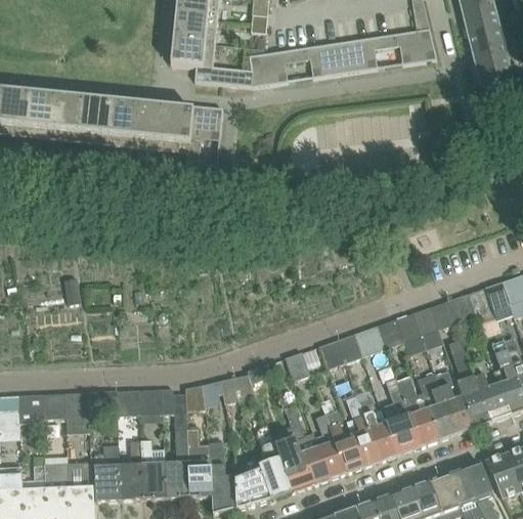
[(173,13),(173,14),(217,18),(219,0),(176,0),(175,13),(173,13)]
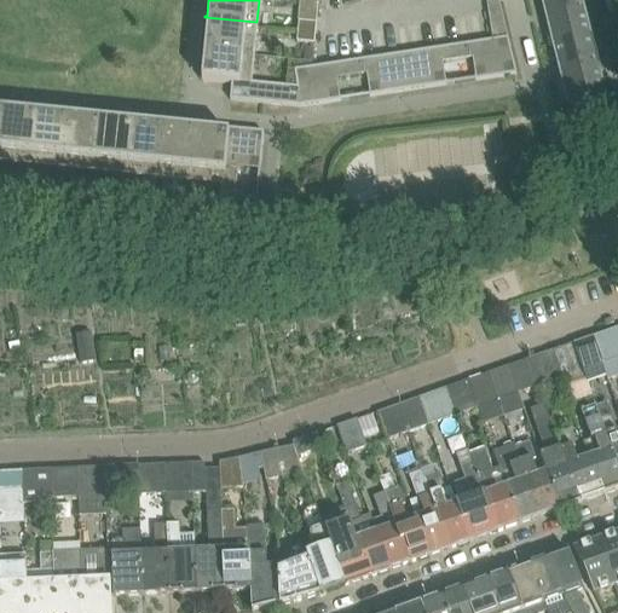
[(485,0),(487,11),(501,9),(498,0),(485,0)]
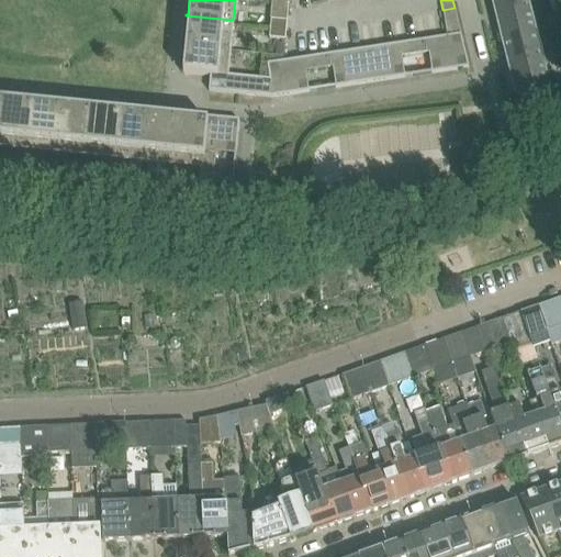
[(493,0),(503,37),(535,30),(527,0),(493,0)]
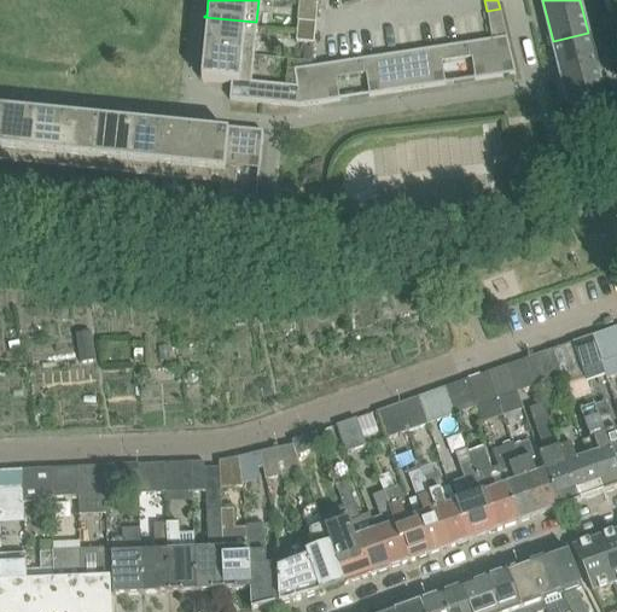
[(487,11),(489,23),(502,21),(500,9),(487,11)]
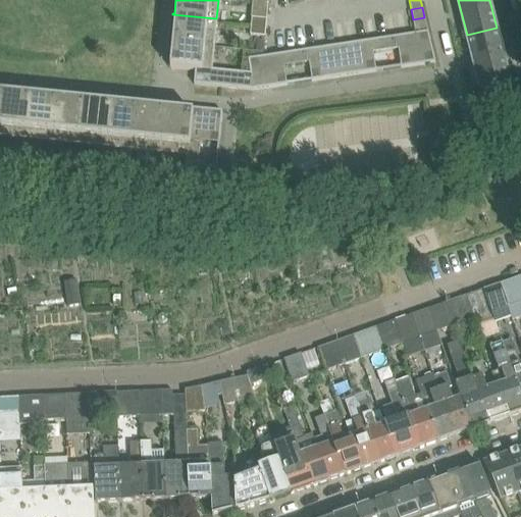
[(170,38),(214,42),(216,18),(172,14),(174,15),(172,38),(170,38)]
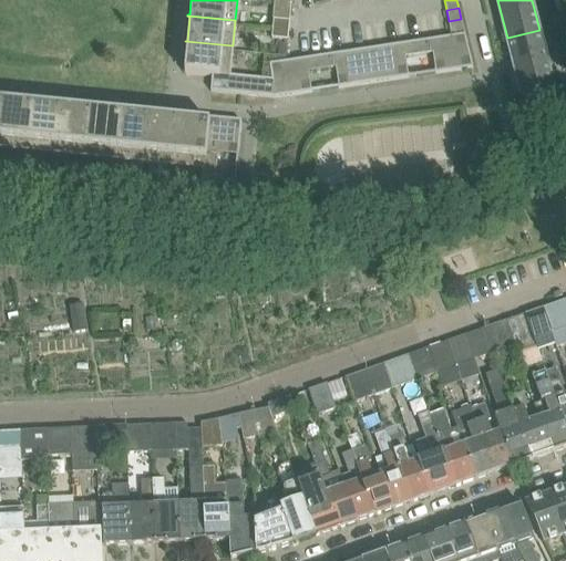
[(274,16),(273,24),(288,27),(289,17),(274,16)]
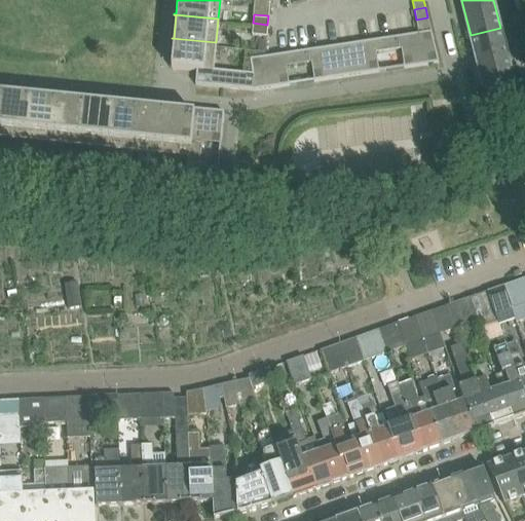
[(430,29),(427,17),(416,20),(417,31),(430,29)]
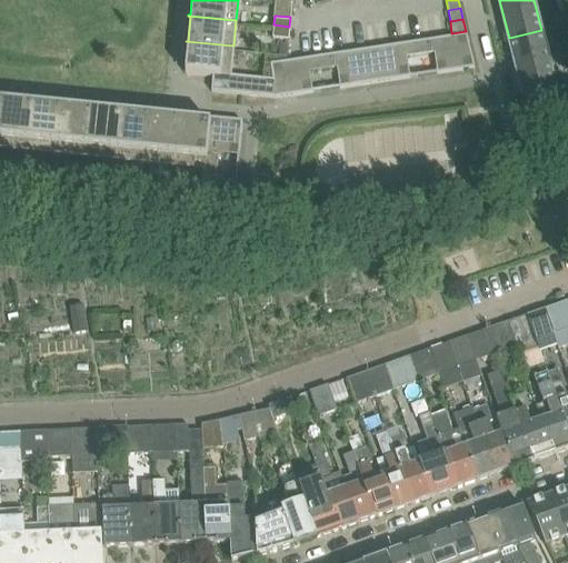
[(567,38),(567,23),(556,27),(559,40),(567,38)]
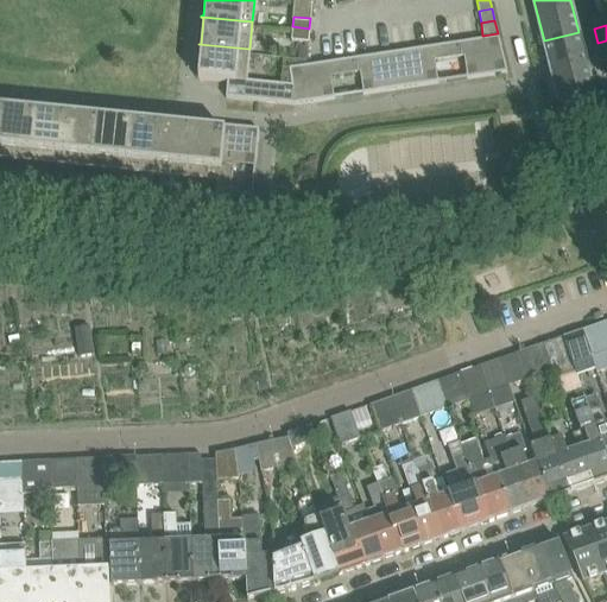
[(308,38),(309,29),(292,26),(292,37),(308,38)]
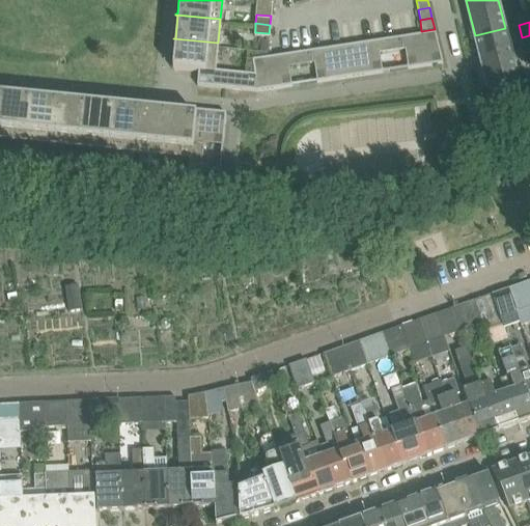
[(518,77),(505,28),(475,35),(474,35),(486,86),(515,79),(517,80),(519,80),(519,77),(518,77)]
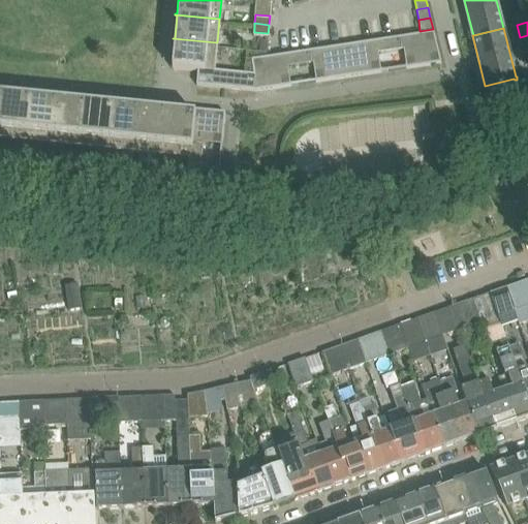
[(433,29),(420,31),(343,42),(347,73),(380,68),(380,65),(379,66),(377,50),(403,45),(405,62),(405,64),(440,59),(433,29)]
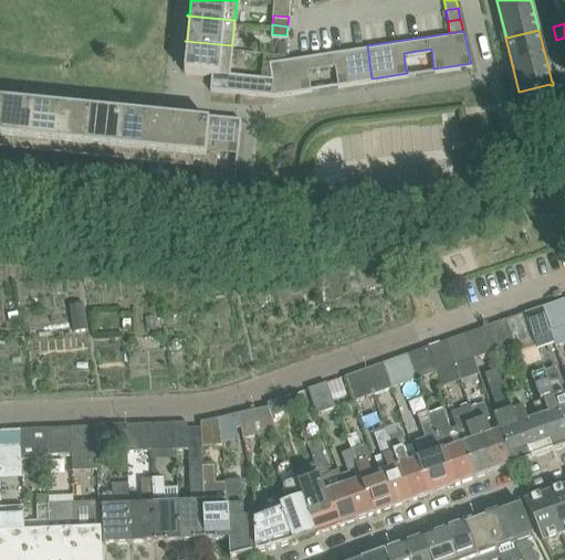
[(273,93),(271,76),(229,72),(232,45),(185,41),(185,42),(186,42),(184,66),(181,66),(181,67),(184,67),(184,70),(211,72),(211,78),(210,78),(209,87),(210,87),(273,93)]
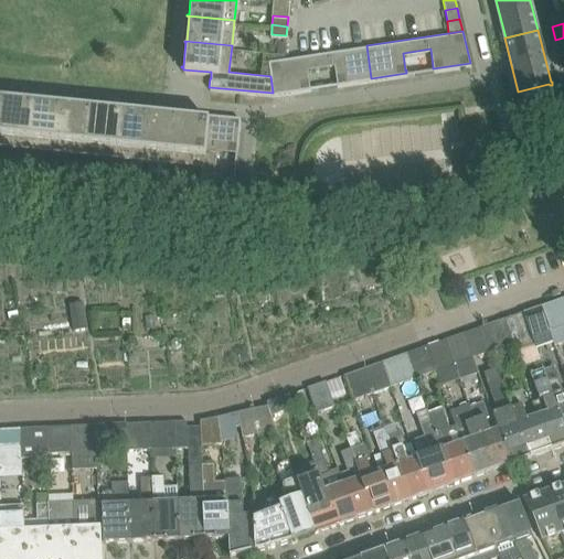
[(267,60),(270,76),(273,93),(310,87),(309,85),(307,67),(333,64),(337,81),(336,81),(336,83),(337,84),(371,78),(366,45),(305,54),(284,57),(267,60)]
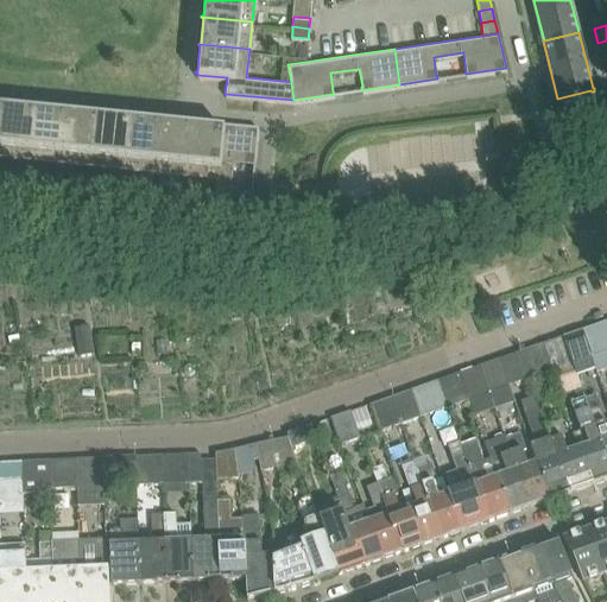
[(0,154),(29,158),(35,108),(33,107),(33,106),(31,106),(31,107),(2,105),(0,131),(0,154)]
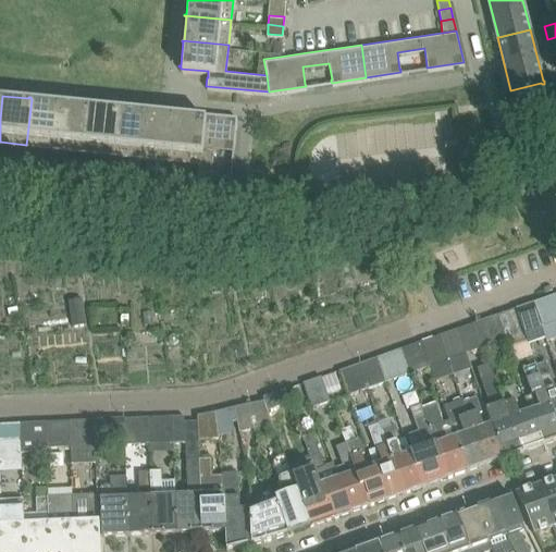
[(58,101),(32,99),(26,145),(56,148),(60,101),(59,101),(59,99),(58,99),(58,101)]
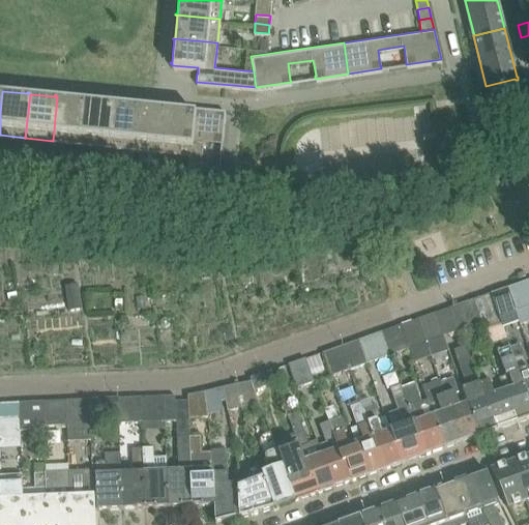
[(82,99),(57,96),(53,141),(80,144),(84,99),(83,99),(83,97),(82,97),(82,99)]
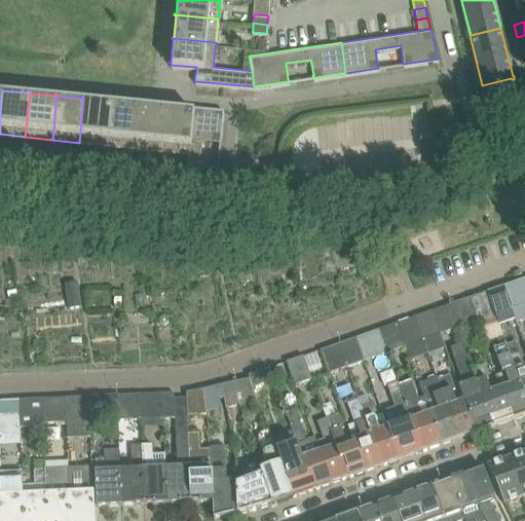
[(106,145),(111,101),(109,101),(110,100),(108,99),(108,101),(83,99),(79,143),(106,145)]
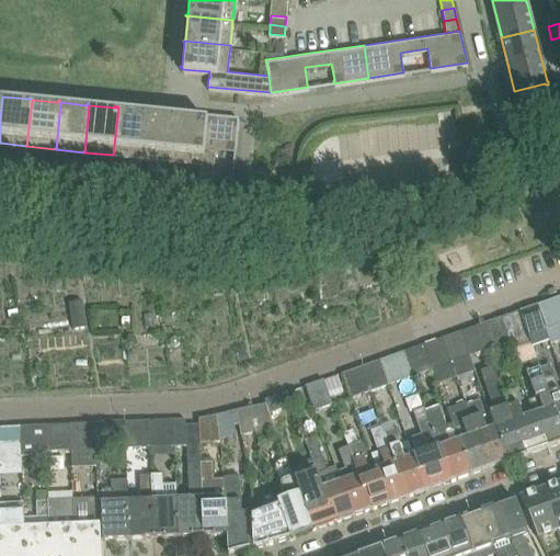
[(144,111),(118,108),(113,155),(143,158),(147,111),(146,111),(146,109),(145,109),(144,111)]
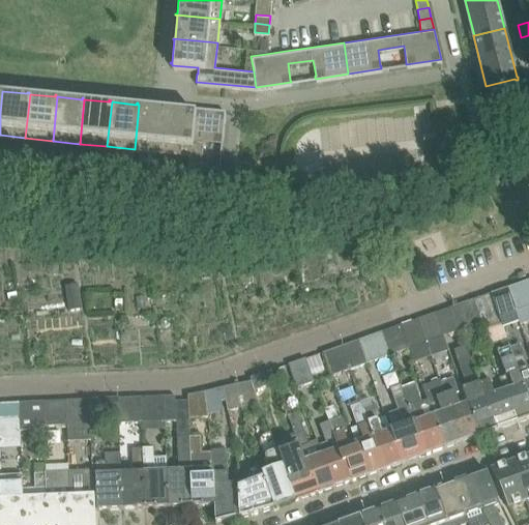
[(162,152),(166,108),(165,108),(165,106),(164,106),(164,107),(139,105),(135,149),(162,152)]
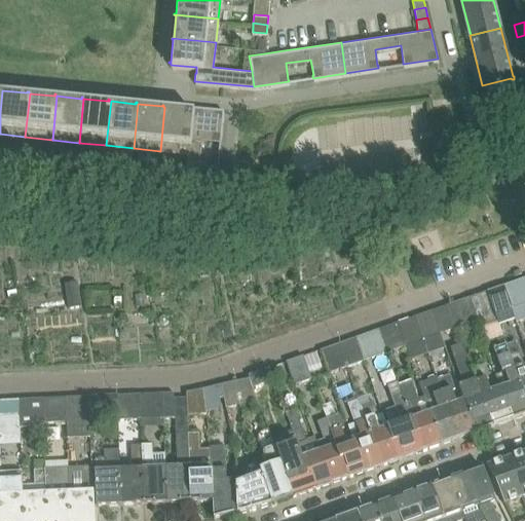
[(189,109),(164,107),(160,151),(187,153),(192,105),(189,105),(189,109)]
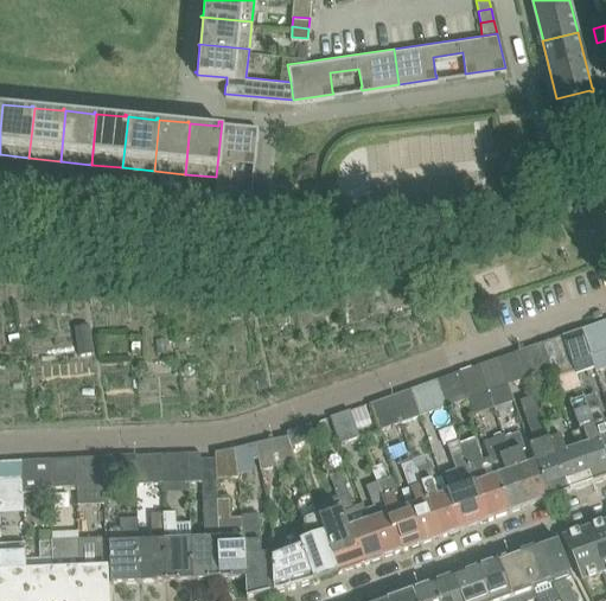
[(257,125),(222,121),(216,177),(212,210),(211,228),(247,231),(250,191),(248,191),(229,189),(233,160),(250,161),(250,162),(254,162),(257,125)]
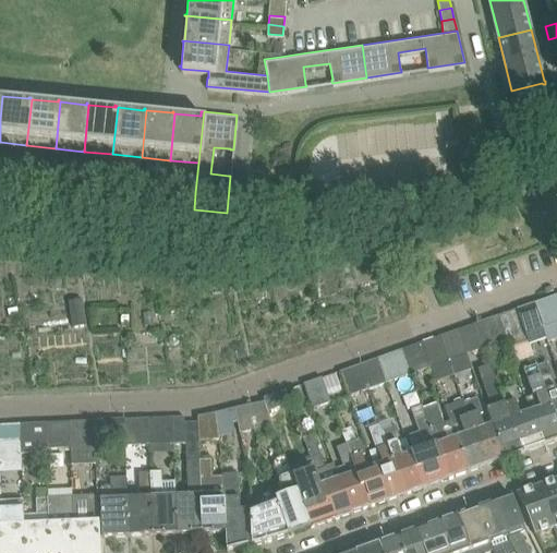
[(23,192),(25,177),(15,176),(14,192),(23,192)]
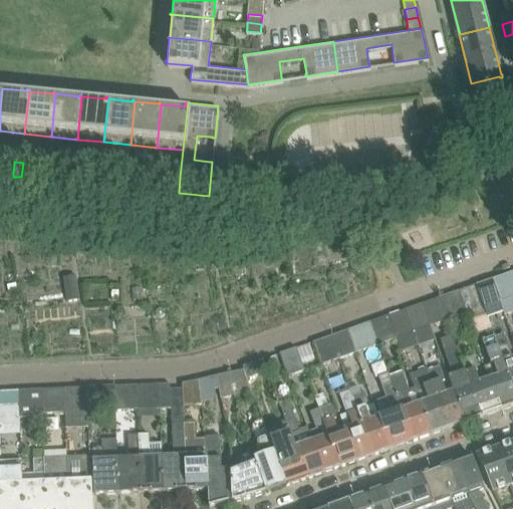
[(31,164),(23,163),(21,177),(30,178),(31,164)]
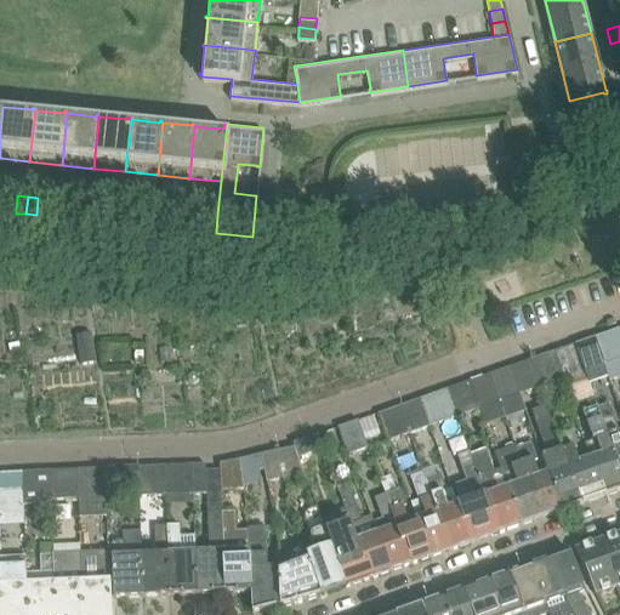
[(81,201),(80,220),(90,221),(91,203),(81,201)]
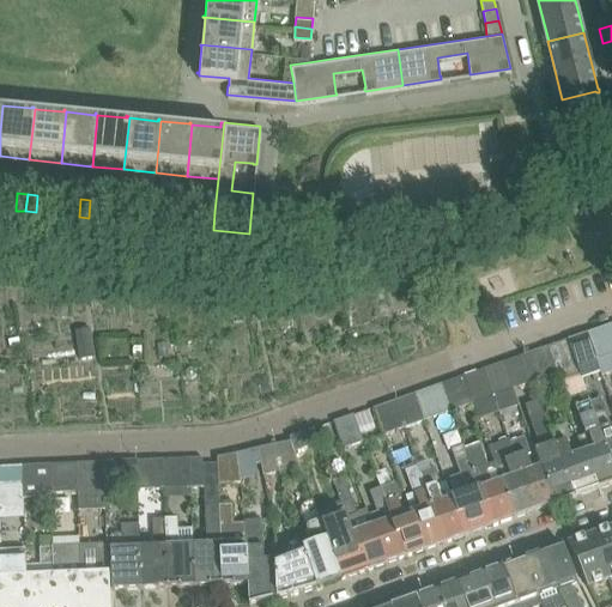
[(101,201),(90,200),(89,218),(98,218),(101,201)]
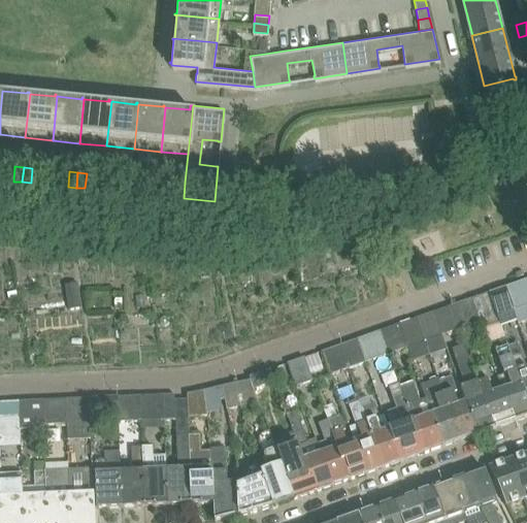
[(130,193),(132,177),(123,176),(122,192),(130,193)]
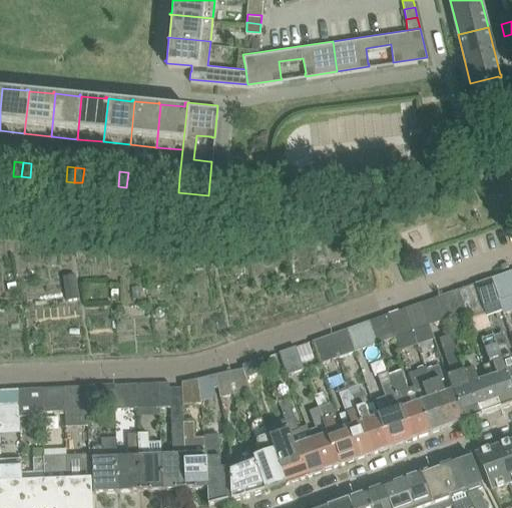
[(128,172),(126,187),(135,188),(136,173),(128,172)]
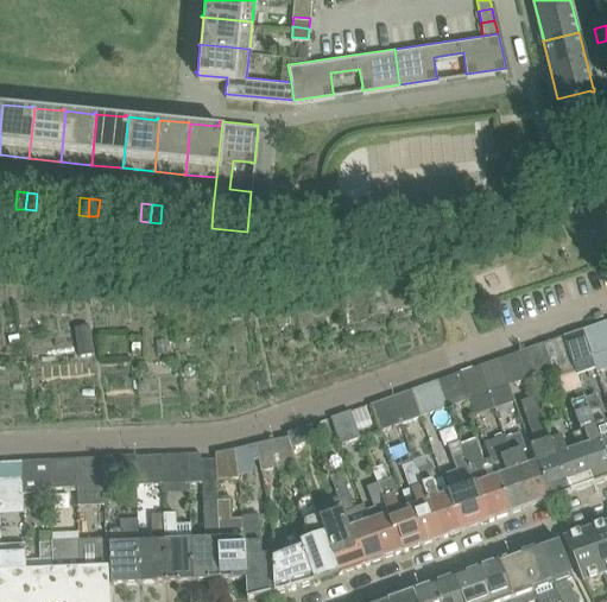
[(202,209),(201,227),(212,228),(213,210),(202,209)]
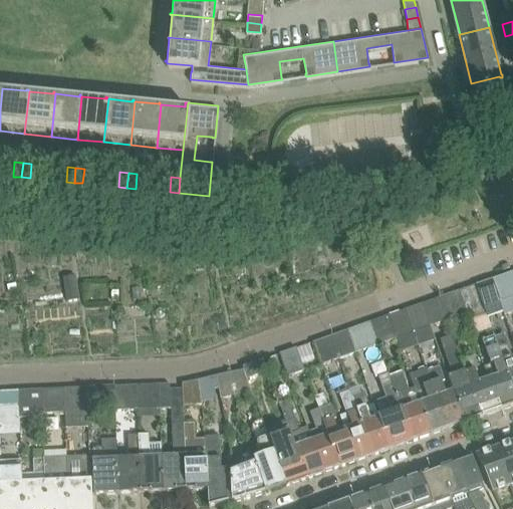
[(278,193),(290,192),(289,182),(277,183),(278,193)]
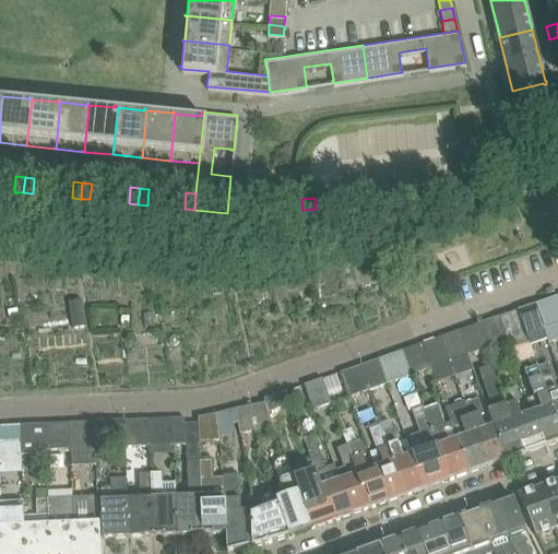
[(557,291),(557,292),(534,301),(546,334),(548,340),(557,336),(557,291)]
